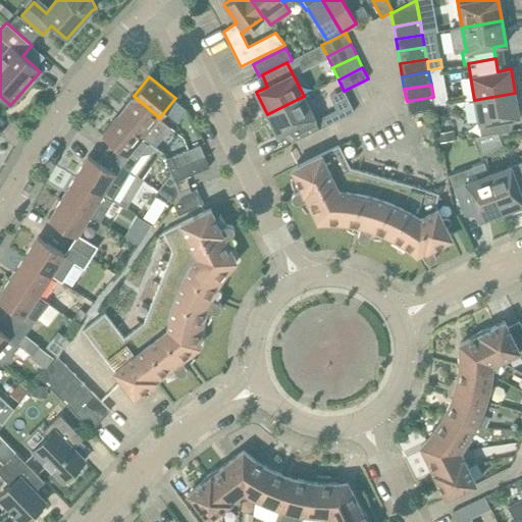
[(519,117),(515,93),(474,100),(481,136),(509,132),(507,119),(519,117)]
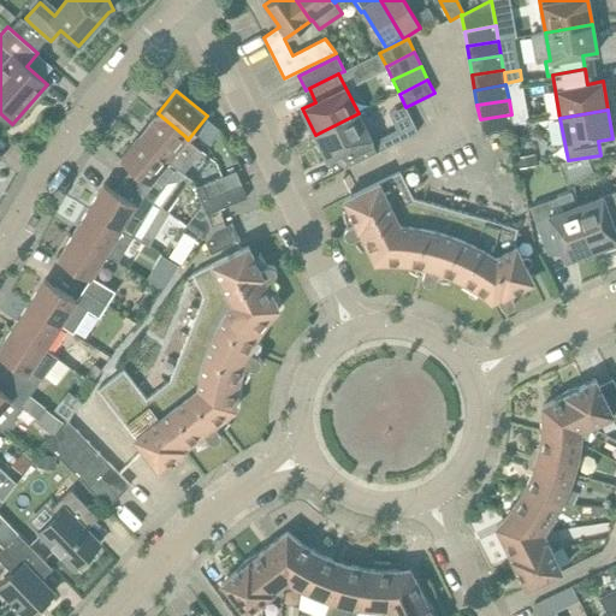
[(200,149),(188,140),(187,138),(188,138),(158,113),(140,136),(169,160),(182,172),(200,149)]
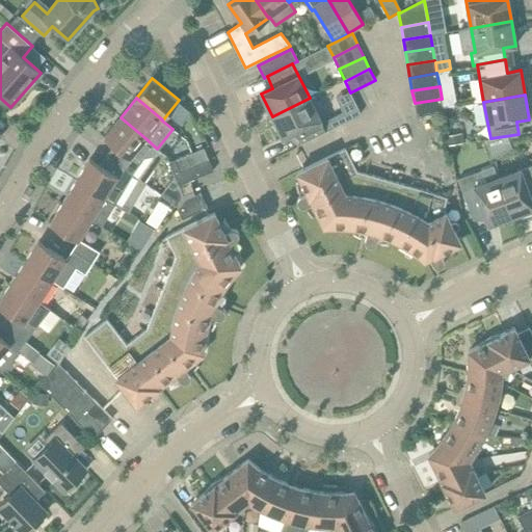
[(310,98),(272,116),(283,138),(295,133),(300,143),(325,131),(310,98)]
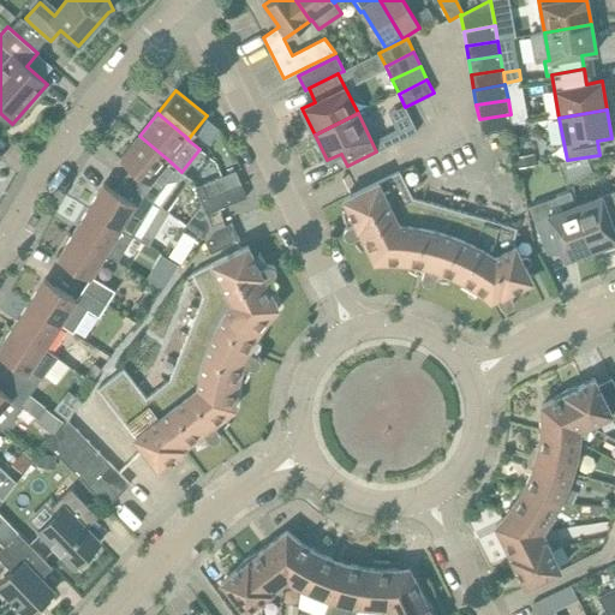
[(513,129),(511,114),(479,119),(482,135),(513,129)]
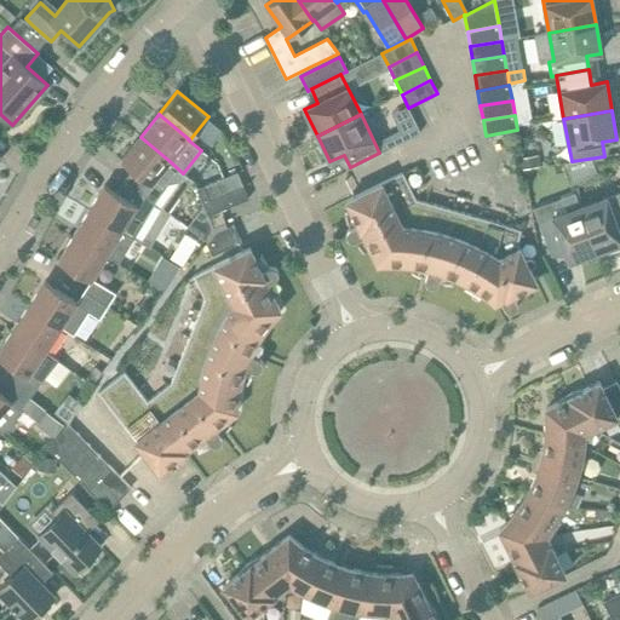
[(388,137),(392,147),(420,133),(415,124),(400,131),(388,137)]
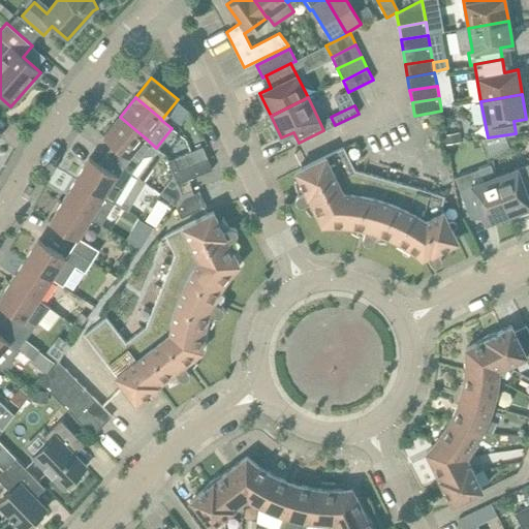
[(112,144),(105,154),(132,173),(143,155),(151,154),(156,148),(145,137),(120,117),(103,136),(112,144)]
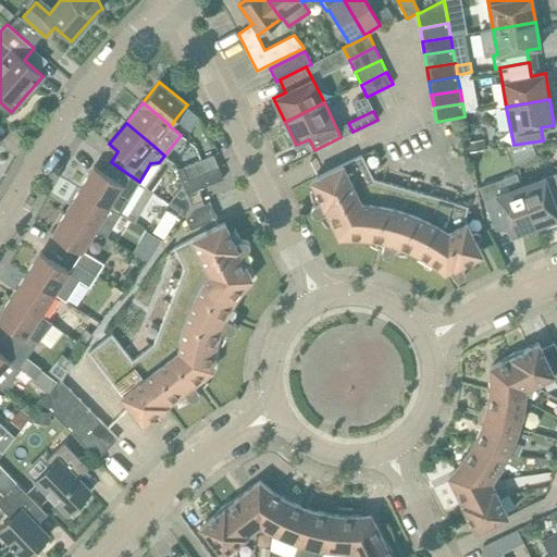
[(481,140),(470,143),(471,152),(482,150),(481,140)]
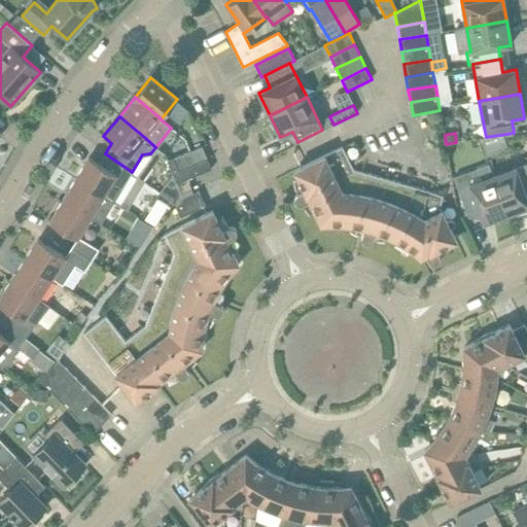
[(202,145),(172,157),(176,169),(206,156),(202,145)]
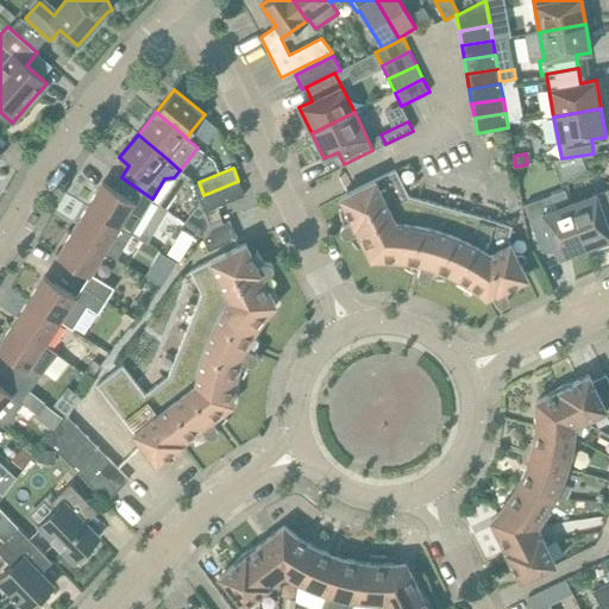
[(527,277),(516,257),(509,239),(513,226),(409,195),(396,169),(340,196),(352,223),(359,219),(363,226),(356,230),(371,261),(381,259),(391,259),(401,261),(410,262),(424,264),(426,257),(433,259),(431,267),(445,272),(456,277),(466,283),(476,290),(485,299),(495,294),(491,287),(498,283),(502,290),(527,277)]
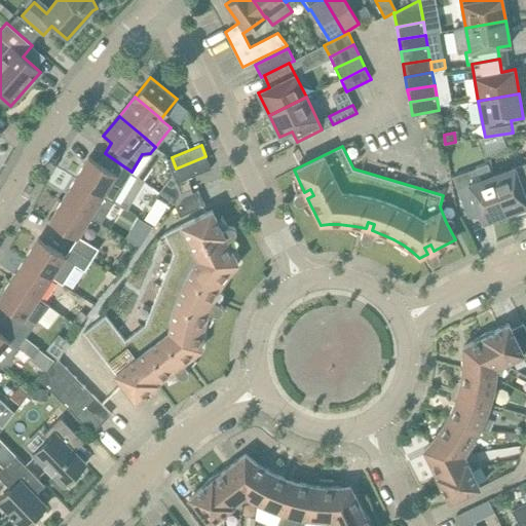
[(132,172),(105,153),(99,163),(88,157),(75,179),(104,195),(104,196),(113,201),(132,172)]
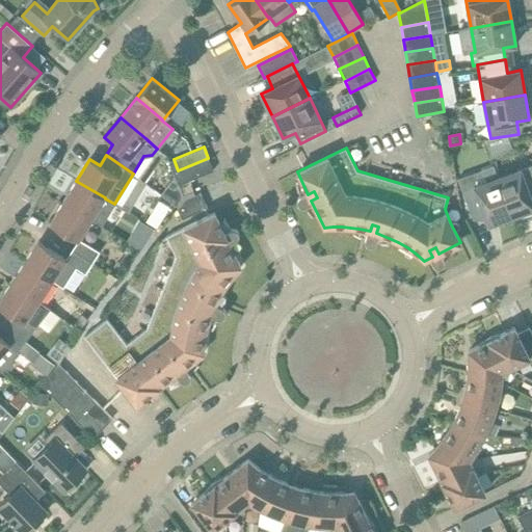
[(531,164),(513,171),(497,178),(511,216),(515,215),(516,217),(527,213),(526,211),(531,209),(531,155),(529,157),(531,163),(531,164)]
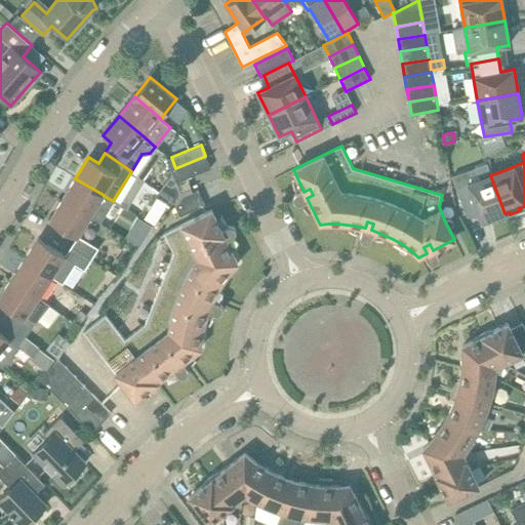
[(210,167),(205,156),(175,168),(171,157),(166,159),(172,173),(175,182),(210,167)]
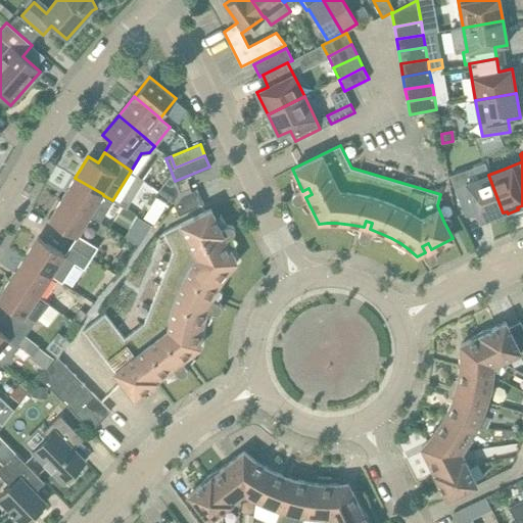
[(172,173),(158,191),(169,198),(178,187),(176,183),(175,181),(172,173)]
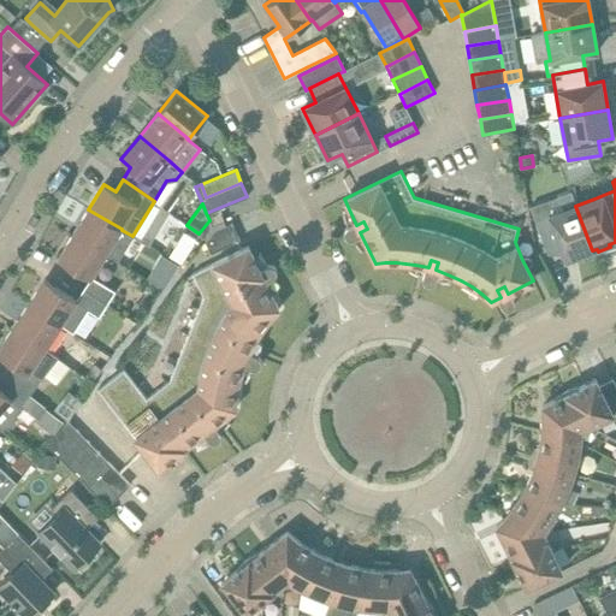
[(575,206),(535,220),(538,229),(546,252),(560,247),(563,255),(566,261),(575,258),(576,259),(588,255),(588,253),(592,250),(575,206)]
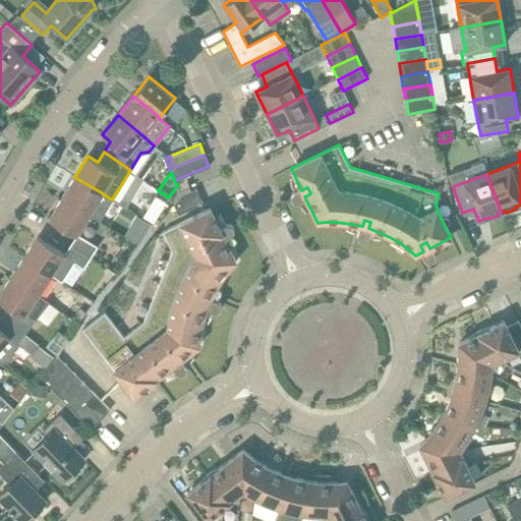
[(118,204),(112,199),(103,194),(103,193),(74,177),(62,197),(90,215),(91,214),(106,224),(118,204)]
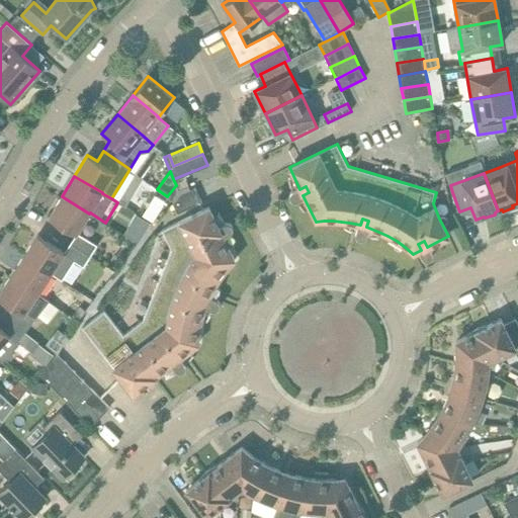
[(184,176),(174,181),(178,191),(188,186),(184,176)]
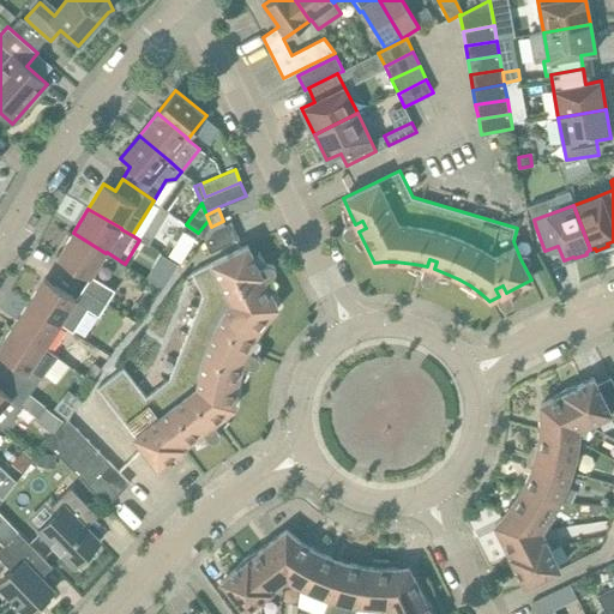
[(202,236),(204,242),(210,253),(239,239),(232,223),(202,236)]
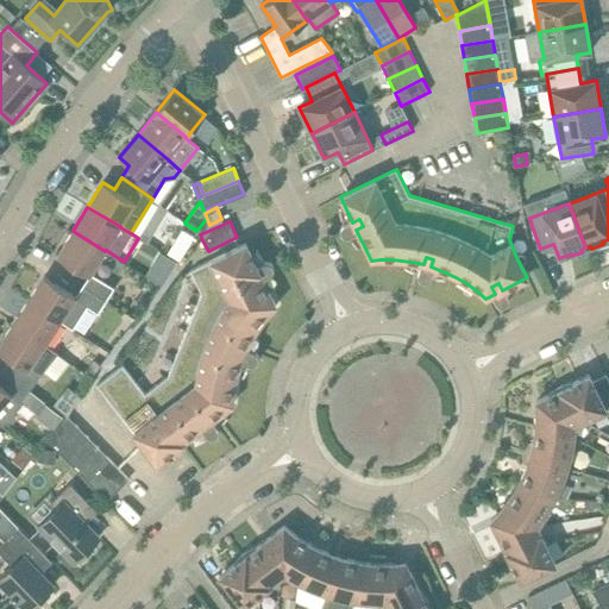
[(168,255),(179,263),(189,248),(188,246),(195,236),(186,230),(168,255)]
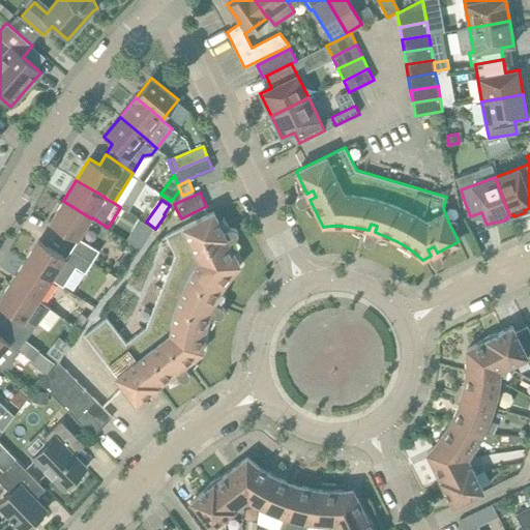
[(78,240),(72,249),(92,261),(98,251),(79,238),(91,218),(63,201),(50,223),(78,240)]
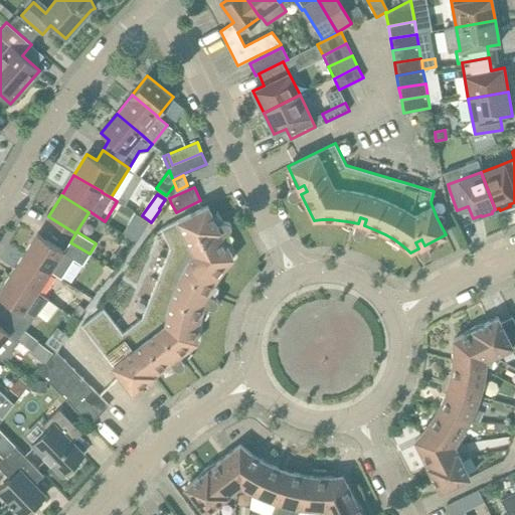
[(218,227),(207,206),(160,228),(170,248),(142,318),(123,333),(104,309),(81,326),(129,387),(150,371),(153,374),(151,376),(152,376),(172,361),(168,356),(174,351),(178,357),(196,342),(199,323),(204,305),(204,303),(198,301),(200,294),(207,297),(208,295),(215,282),(223,270),(233,258),(221,233),(215,236),(212,230),(218,227)]
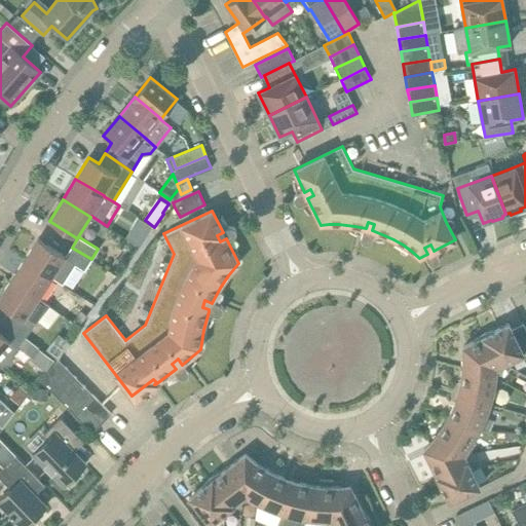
[(140,247),(147,237),(138,230),(130,240),(140,247)]
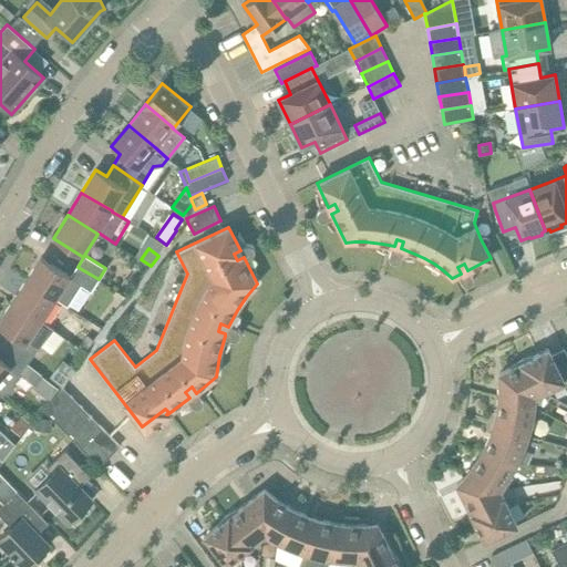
[(41,257),(27,280),(57,299),(68,306),(81,285),(91,291),(99,279),(78,267),(71,277),(41,257)]
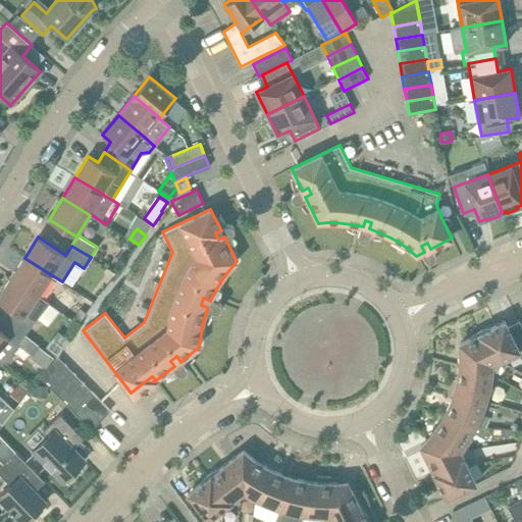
[(39,295),(52,275),(24,258),(11,278),(49,303),(49,302),(39,295)]
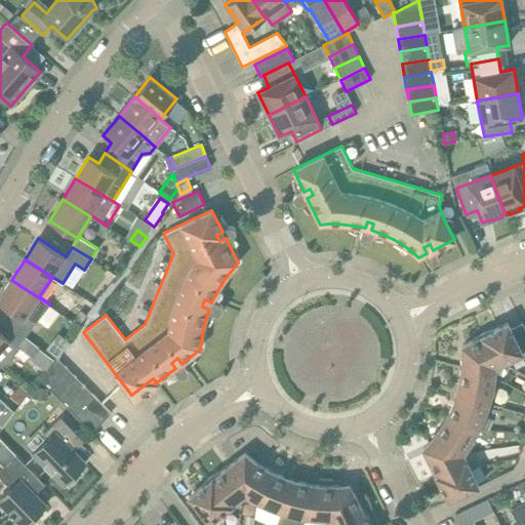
[(0,303),(13,312),(6,321),(26,336),(35,325),(38,319),(49,305),(11,280),(0,296),(0,303)]
